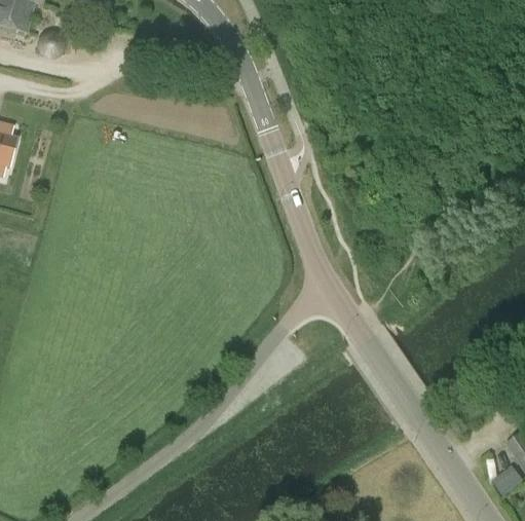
[(34,0),(39,1),(39,0),(0,0),(0,23),(26,30),(34,0)]
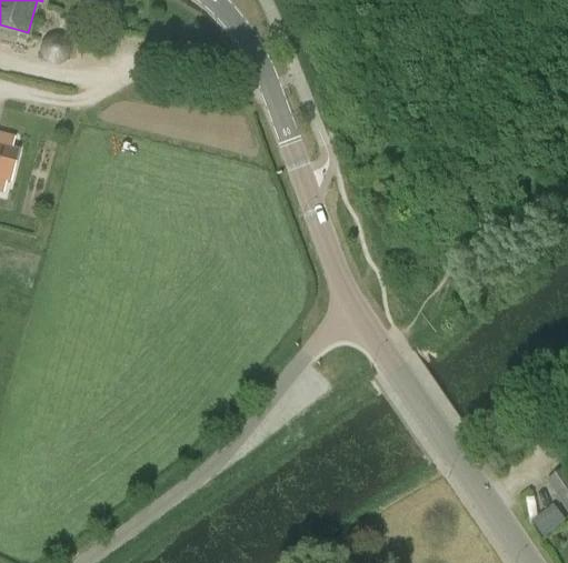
[(45,36),(41,47),(47,58),(58,60),(68,53),(70,42),(66,32),(55,28),(45,36)]
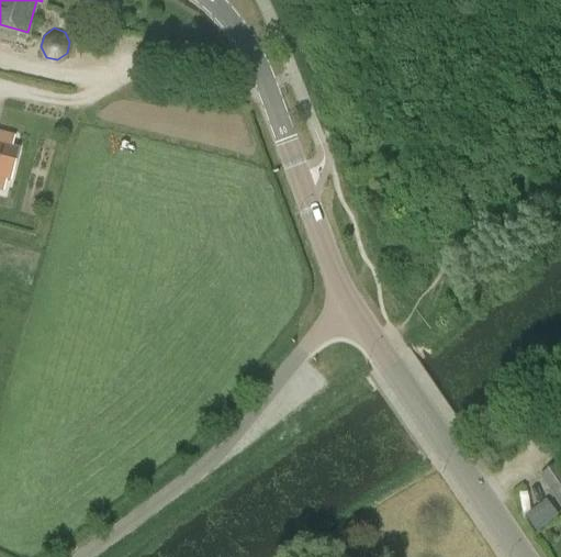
[(0,129),(0,186),(2,187),(6,176),(10,177),(18,146),(11,144),(14,133),(0,129)]
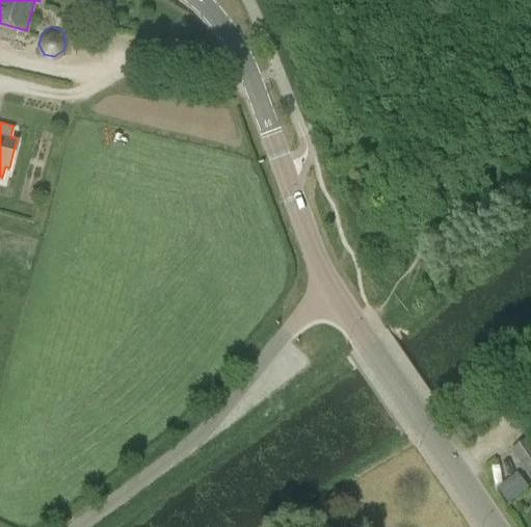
[(530,437),(529,435),(512,447),(530,474),(530,437)]
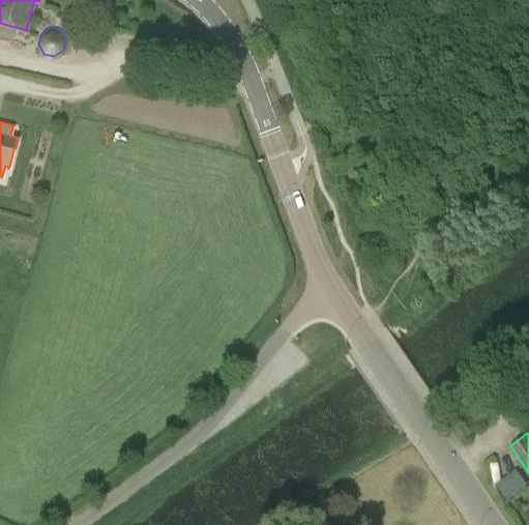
[(520,472),(499,488),(507,498),(528,482),(520,472)]
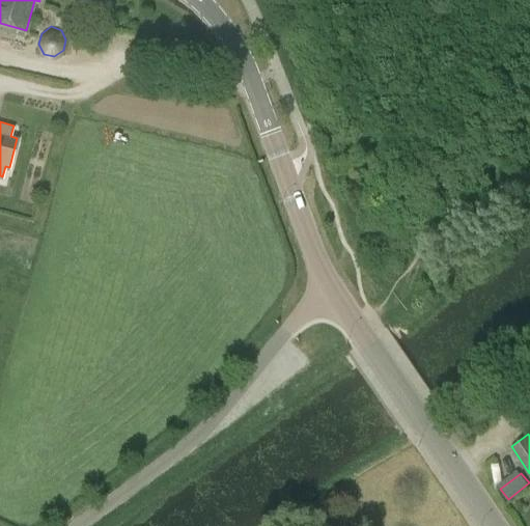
All buildings are outlined.
